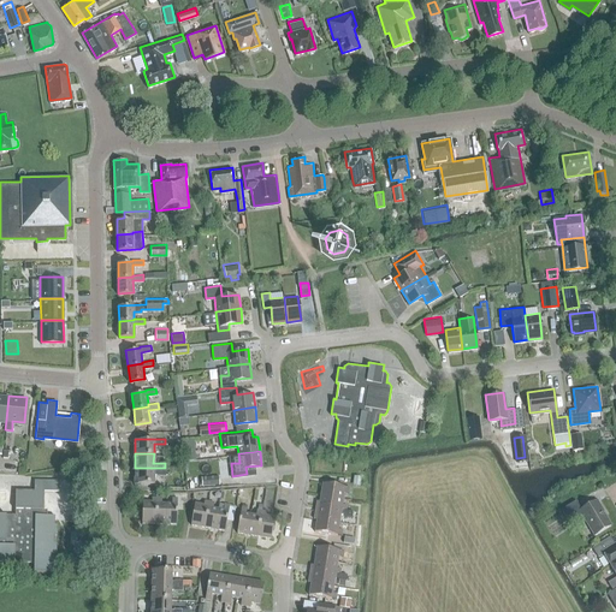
[(165,473),(165,468),(135,468),(135,482),(153,482),(153,473),(165,473)]
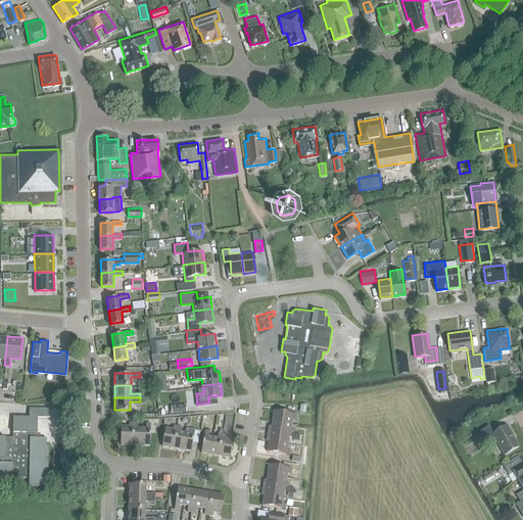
[(13,415),(13,435),(0,435),(0,477),(4,478),(4,480),(12,480),(12,476),(29,476),(28,484),(47,484),(47,476),(45,476),(46,469),(48,469),(48,460),(46,460),(46,453),(48,453),(48,444),(46,444),(46,436),(37,436),(37,415),(50,416),(50,407),(30,406),(29,415),(13,415)]
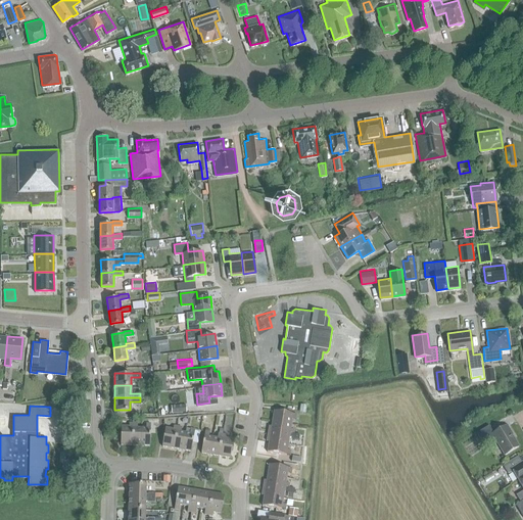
[(272,418),(291,421),(291,416),(292,416),(295,416),(296,411),(292,411),(273,408),(272,418)]
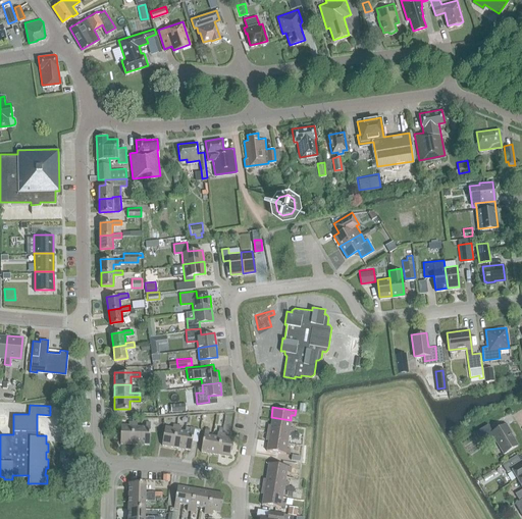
[(290,425),(291,420),(271,417),(270,422),(267,422),(267,427),(293,431),(293,429),(293,425),(290,425)]
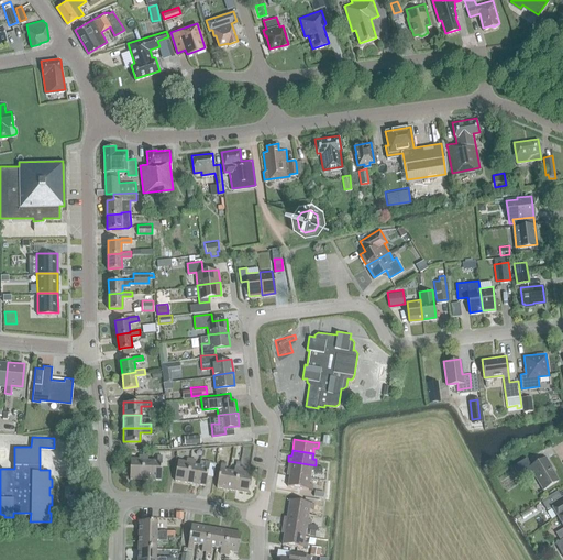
[(130,475),(142,476),(142,453),(139,453),(139,457),(130,457),(130,475)]
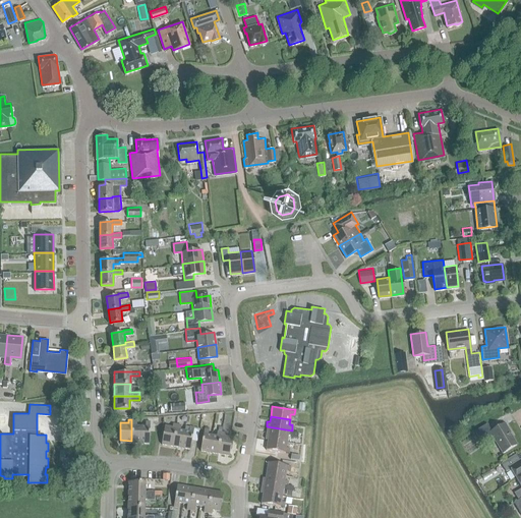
[(136,419),(131,419),(131,441),(140,441),(140,424),(136,424),(136,419)]
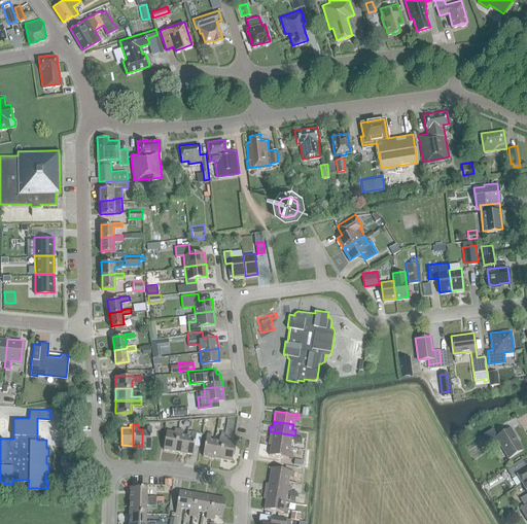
[(146,429),(142,429),(142,446),(150,446),(151,424),(147,424),(146,429)]
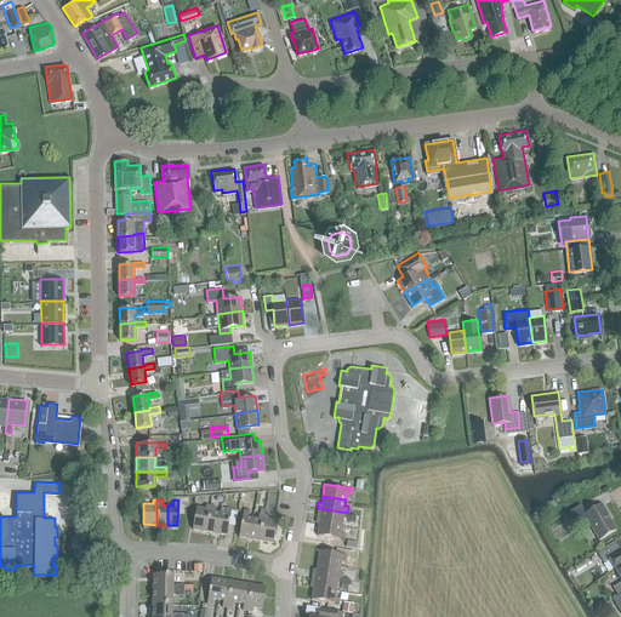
[(599,537),(616,527),(608,514),(609,513),(602,502),(586,512),(580,503),(565,512),(575,526),(587,519),(599,537)]
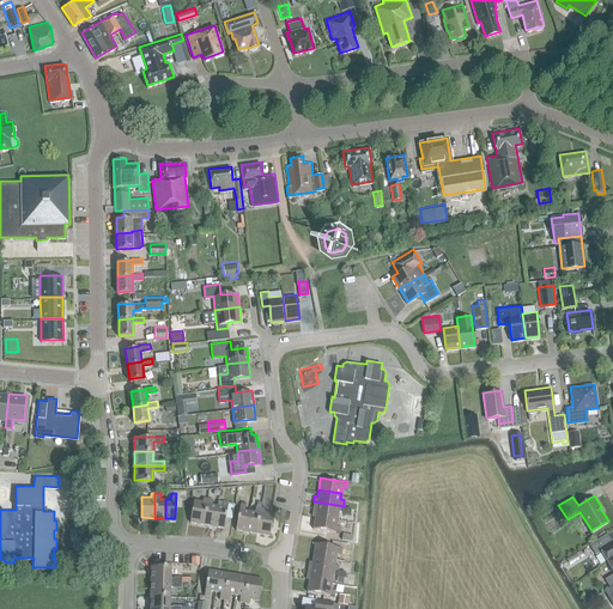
[(190,519),(204,522),(208,497),(204,497),(202,500),(194,499),(190,519)]
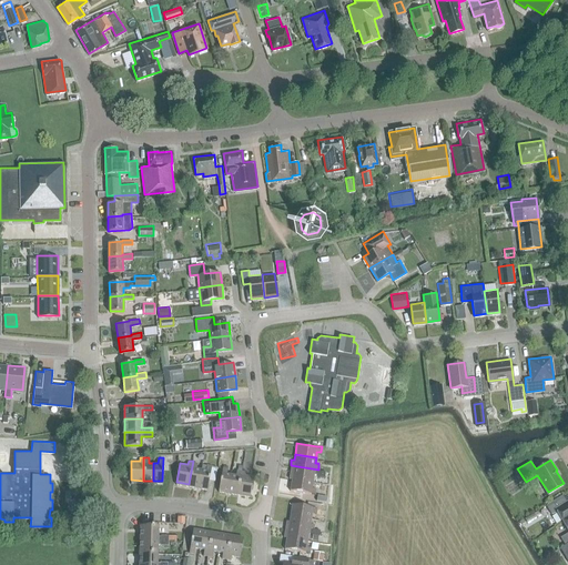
[(198,462),(193,461),(189,484),(198,486),(201,468),(196,467),(198,462)]
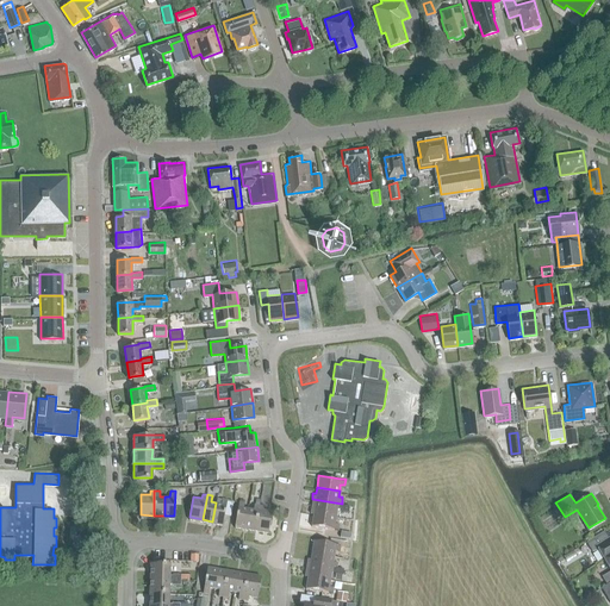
[(221,503),(216,503),(212,522),(223,523),(226,498),(222,497),(221,503)]
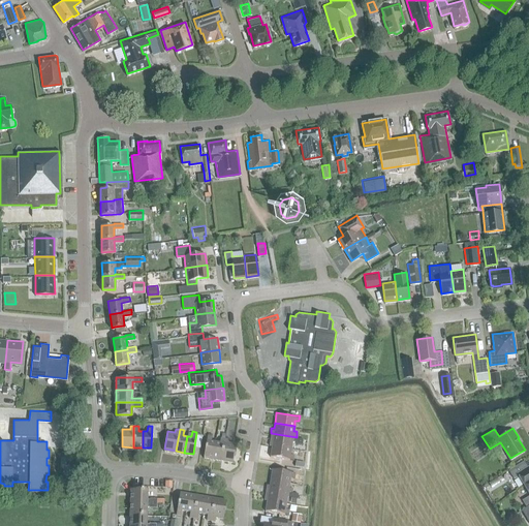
[(269,443),(271,443),(290,446),(292,438),(293,438),(296,440),(302,441),(303,436),(297,435),(297,437),(271,433),(269,443)]
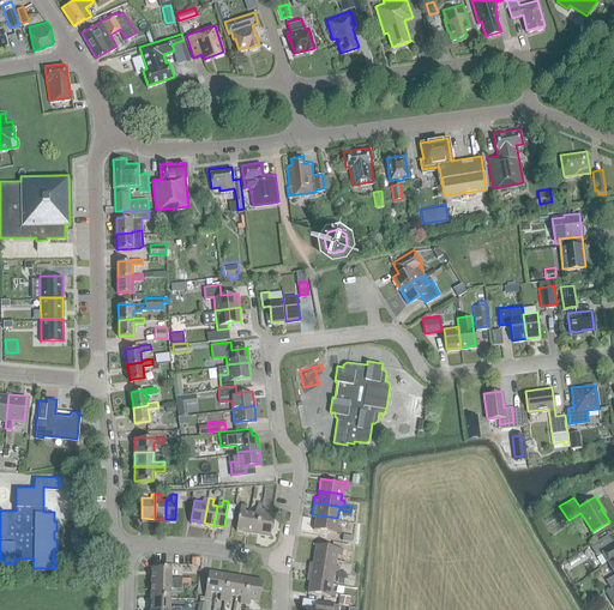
[(236,529),(246,530),(250,511),(245,509),(246,505),(241,503),(236,529)]
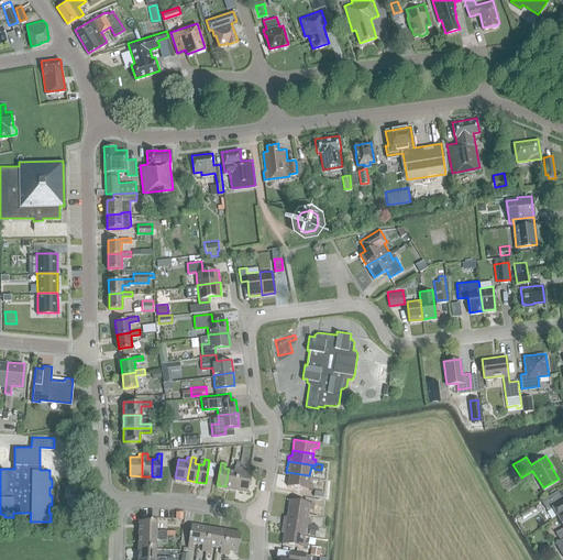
[(233,470),(229,469),(225,486),(235,489),(239,465),(234,464),(233,470)]
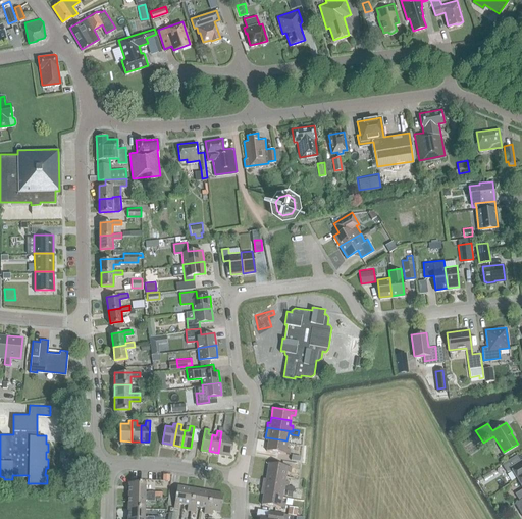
[(225,431),(221,431),(218,453),(229,454),(232,436),(225,435),(225,431)]
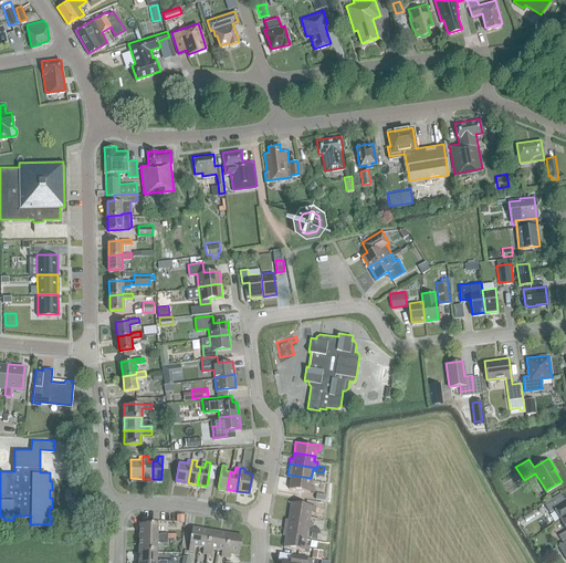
[(311,483),(311,478),(290,475),(289,486),(310,489),(313,490),(314,485),(311,483)]
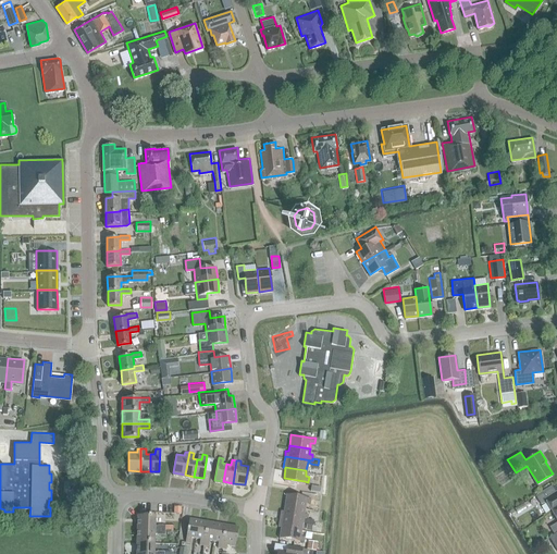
[(552,508),(556,505),(556,489),(556,490),(552,483),(535,494),(541,502),(546,501),(552,508)]
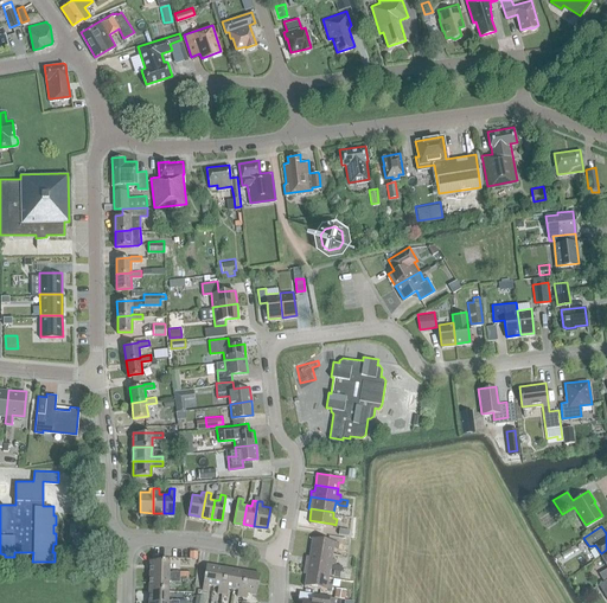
[(312,536),(310,547),(332,551),(333,545),(333,544),(338,545),(338,539),(334,539),(312,536)]
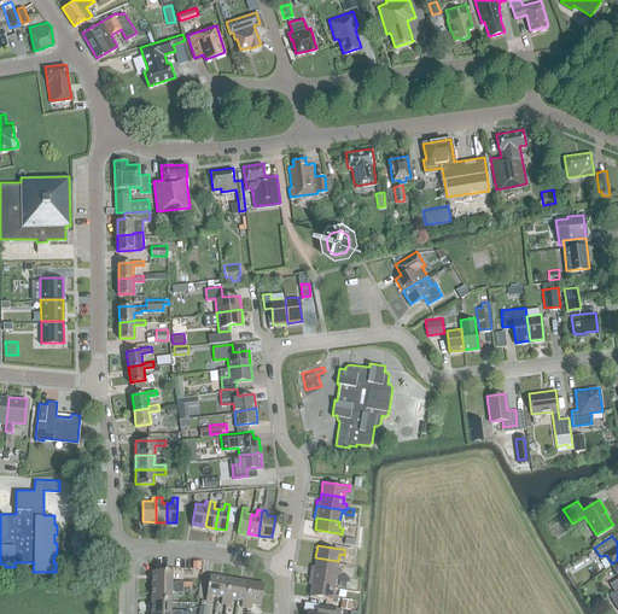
[(337,567),(338,561),(315,557),(314,563),(312,563),(310,568),(340,573),(340,572),(342,567),(338,567),(337,567)]
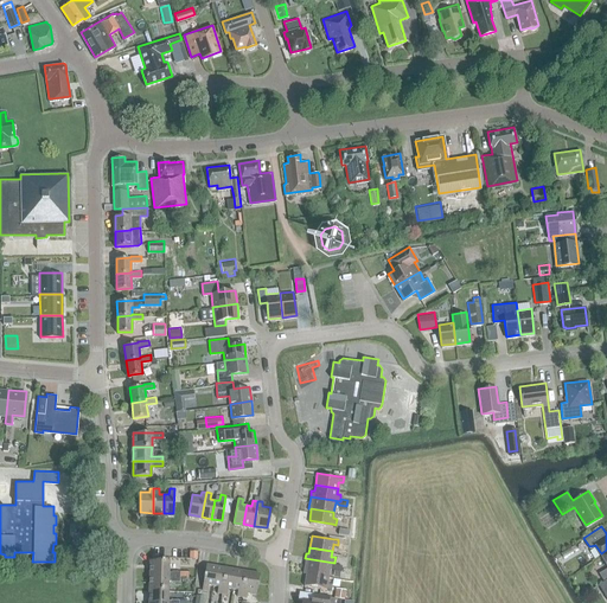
[(304,571),(306,571),(328,575),(330,565),(332,565),(333,568),(342,569),(342,563),(334,562),(334,563),(305,558),(304,571)]
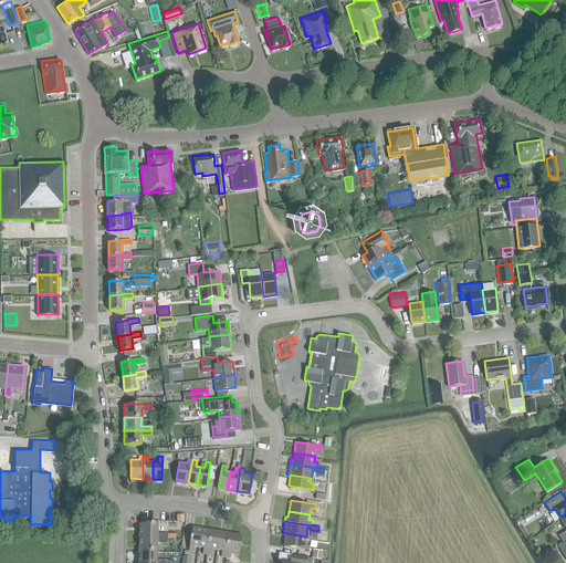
[(140,522),(139,535),(167,537),(167,532),(157,532),(157,522),(140,522)]
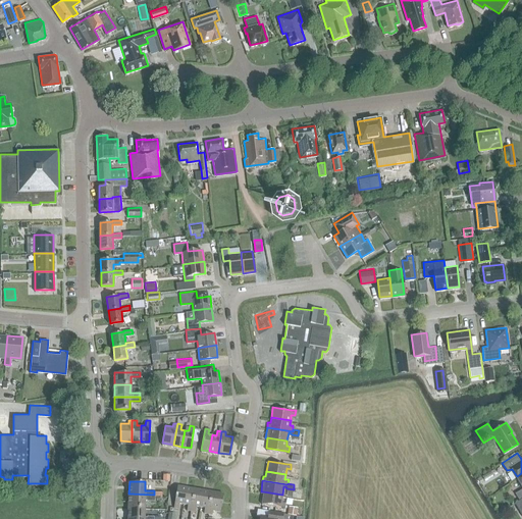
[(184,503),(186,485),(177,484),(174,506),(178,506),(178,502),(184,503)]
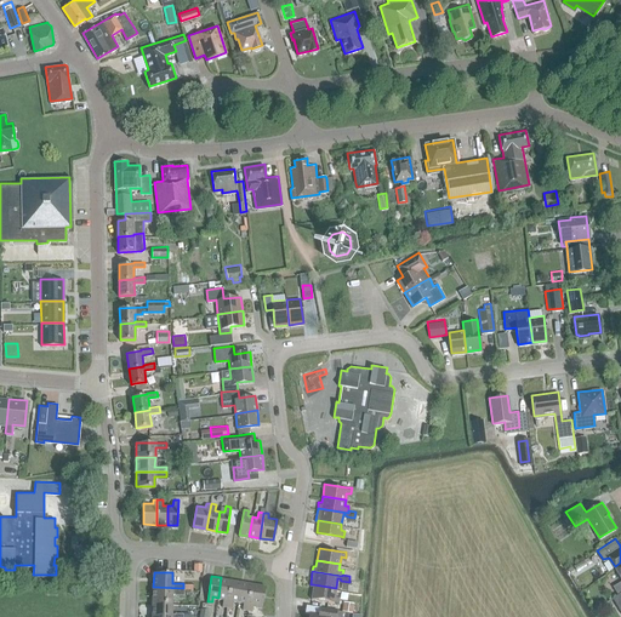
[(222,604),(227,604),(232,580),(221,577),(218,598),(223,598),(222,604)]
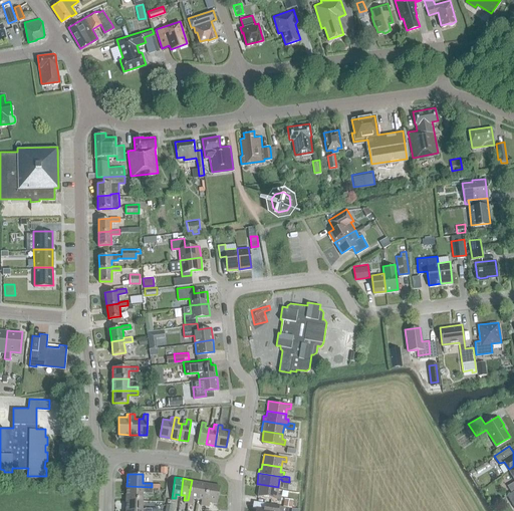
[(200,481),(192,480),(188,500),(192,501),(193,496),(197,497),(200,481)]
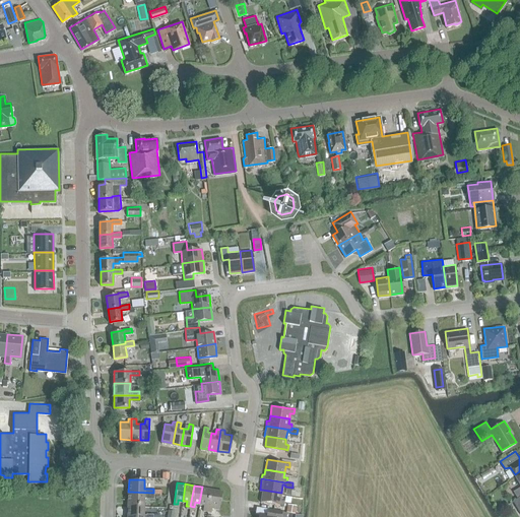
[(203,508),(207,509),(210,488),(202,487),(199,503),(203,504),(203,508)]
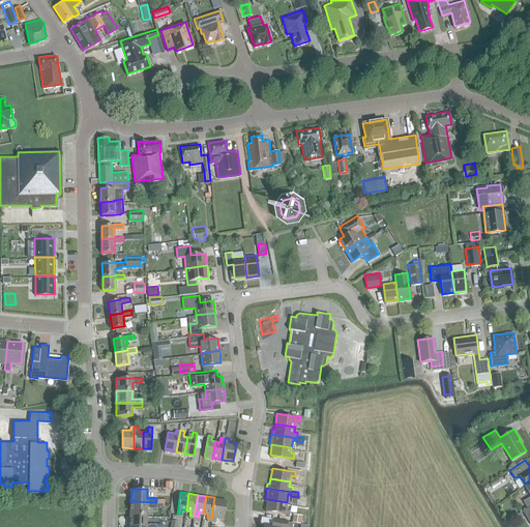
[(227,499),(214,497),(211,519),(214,520),(216,517),(224,518),(227,499)]
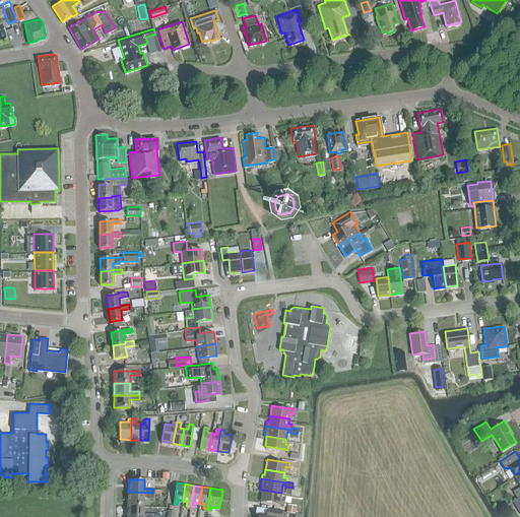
[(280,498),(281,493),(262,490),(260,500),(279,503),(283,504),(284,499),(280,498)]
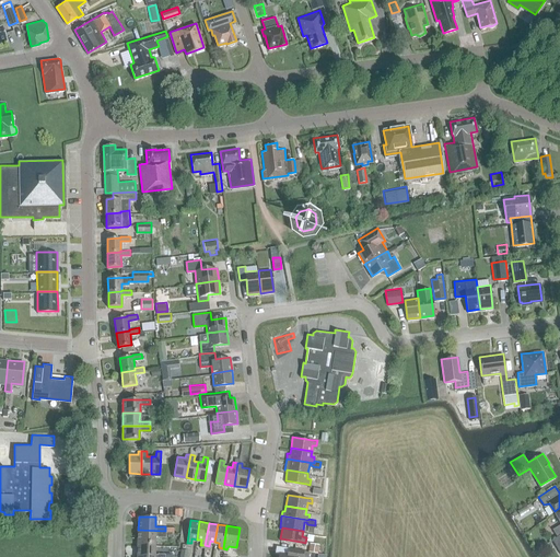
[(165,535),(165,531),(138,530),(138,543),(154,544),(155,535),(165,535)]
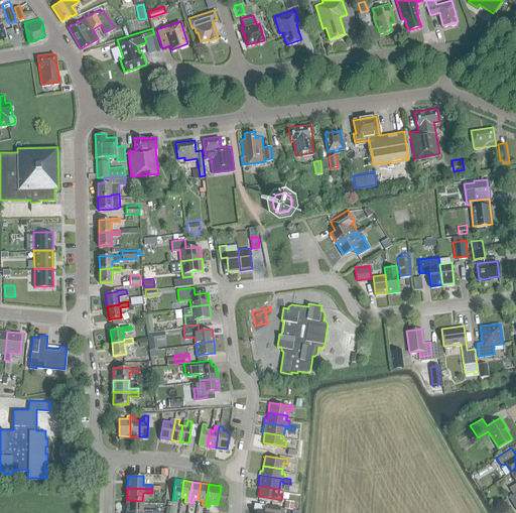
[(127,500),(127,512),(152,512),(152,509),(142,509),(142,501),(127,500)]
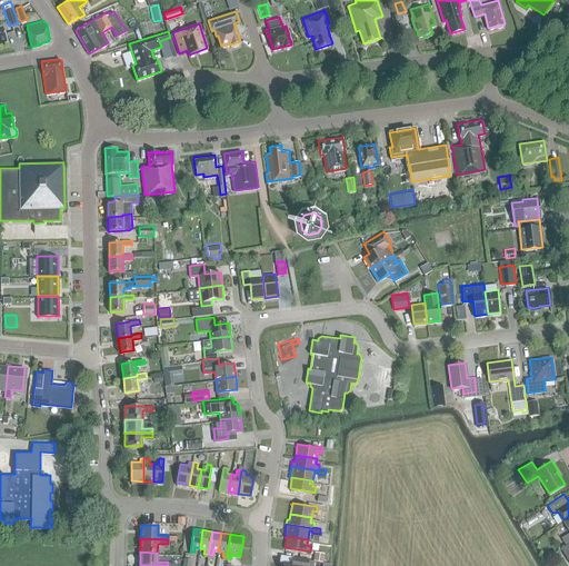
[(307,565),(309,558),(292,555),(292,562),(283,560),(282,565),(307,565)]
